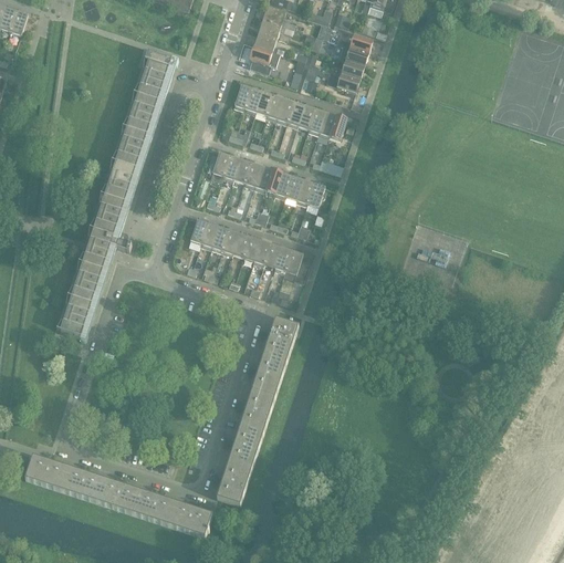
[(180,10),(183,0),(176,0),(174,8),(180,10)]
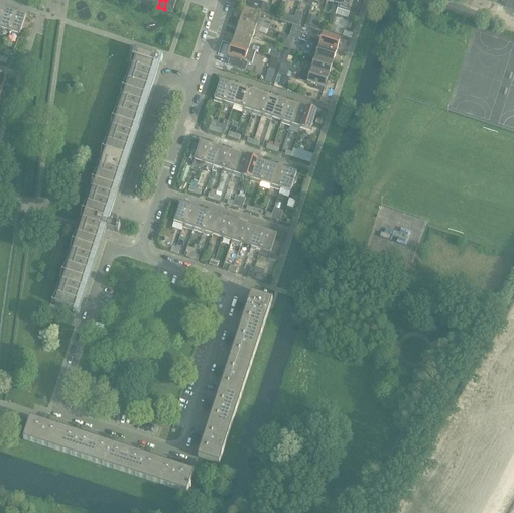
[(170,11),(173,0),(166,0),(164,9),(170,11)]
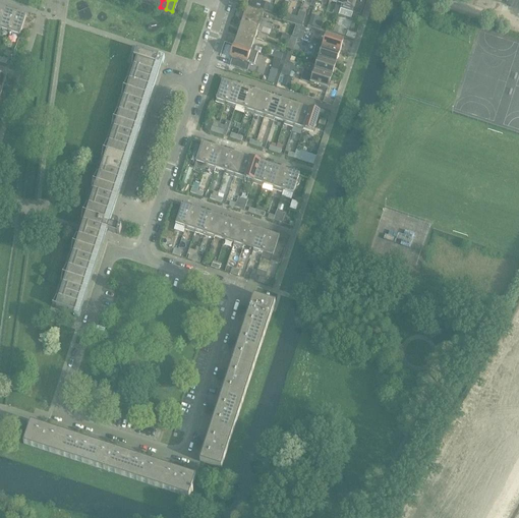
[(250,0),(250,3),(266,8),(268,0),(250,0)]
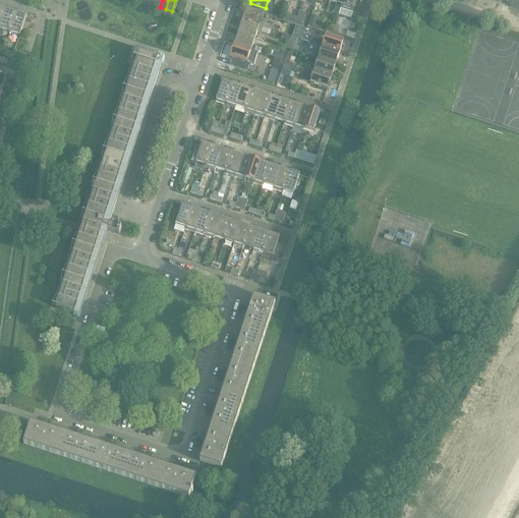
[(338,5),(339,0),(332,0),(335,1),(331,10),(336,12),(338,5)]
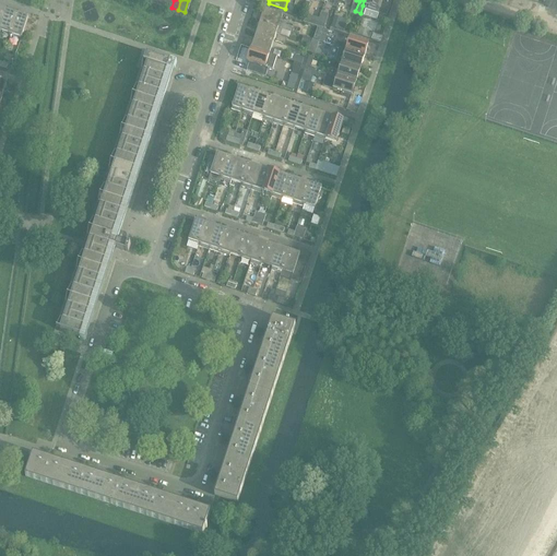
[(364,0),(363,6),(368,7),(369,4),(377,7),(378,7),(386,9),(388,0),(364,0)]
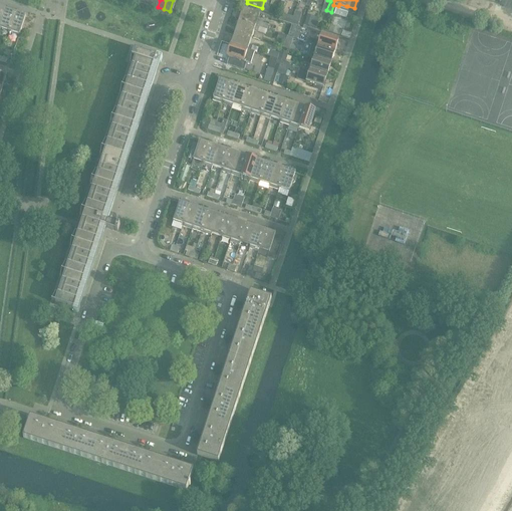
[(237,17),(237,18),(256,24),(265,27),(266,22),(255,18),(257,11),(241,6),(237,17)]
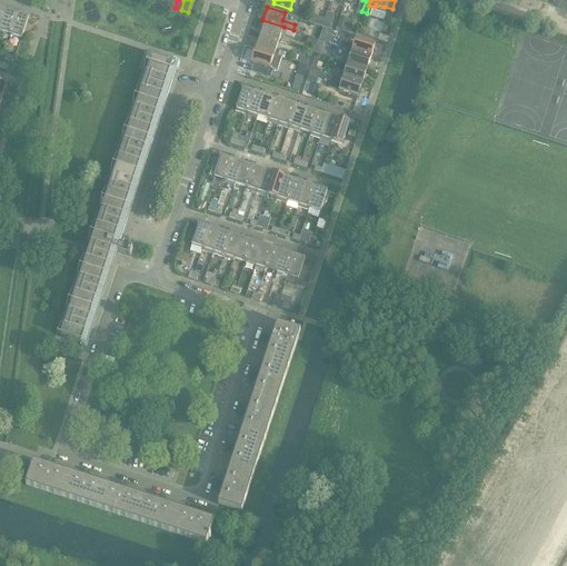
[(0,30),(8,32),(15,11),(5,8),(0,20),(0,30)]
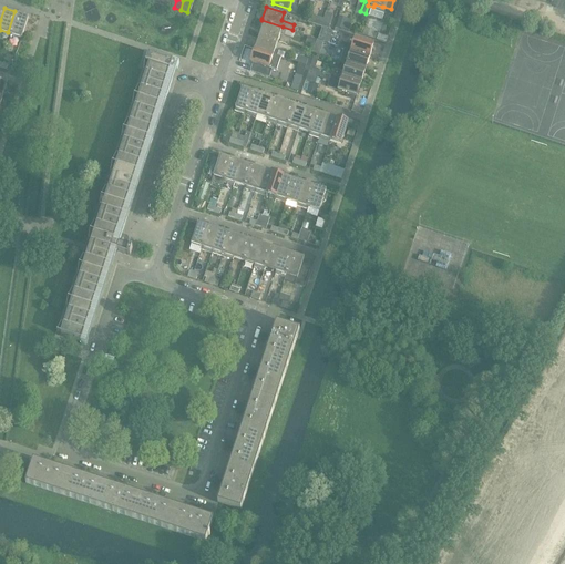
[(19,36),(26,14),(14,11),(8,32),(19,36)]
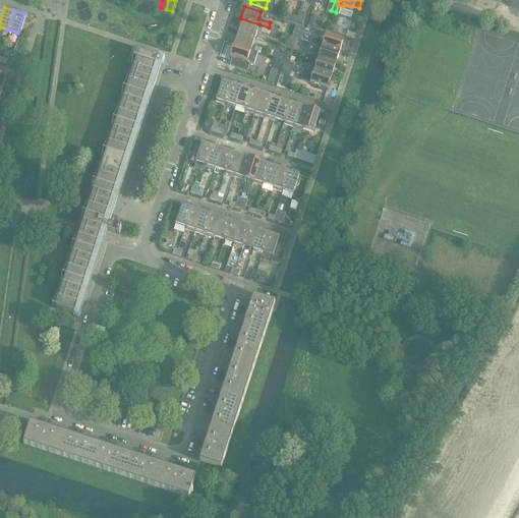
[(293,20),(294,18),(295,15),(284,11),(282,17),(293,20)]
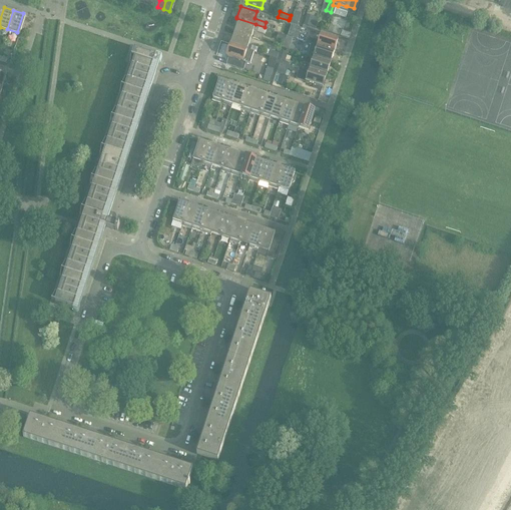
[(236,18),(232,30),(249,35),(249,34),(251,28),(254,29),(256,24),(236,18)]
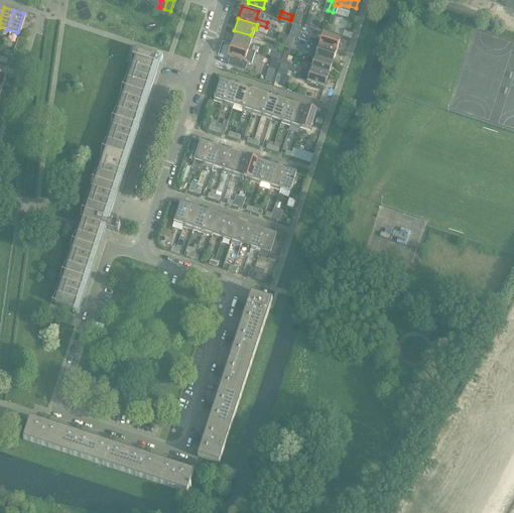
[(298,35),(301,25),(291,21),(288,32),(298,35)]
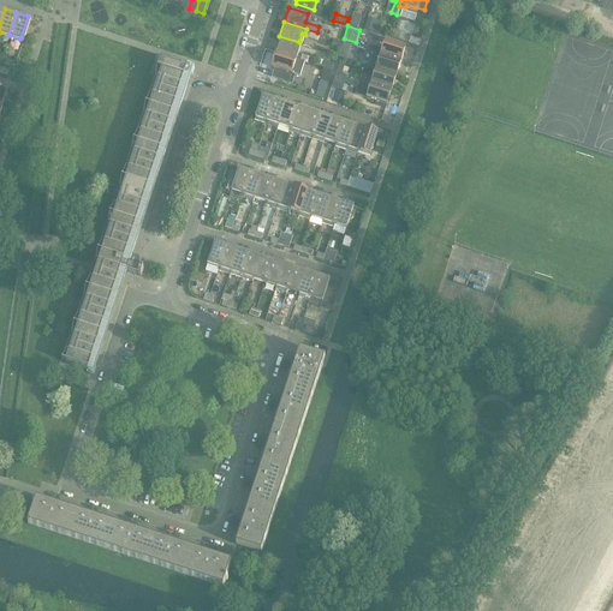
[(274,49),(274,51),(298,58),(299,52),(296,51),(299,42),(279,36),(274,49)]
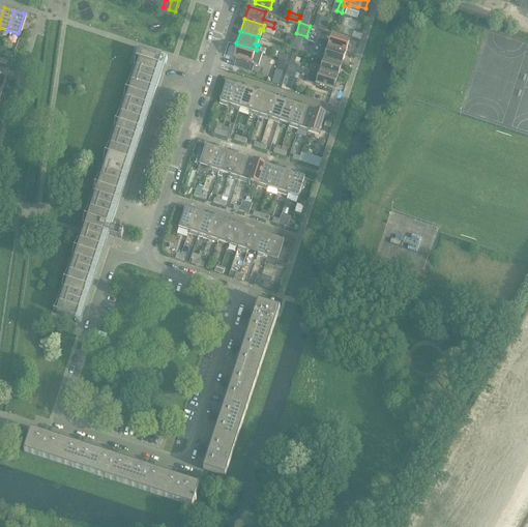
[(344,51),(347,38),(330,32),(327,40),(318,37),(316,41),(320,44),(344,51)]
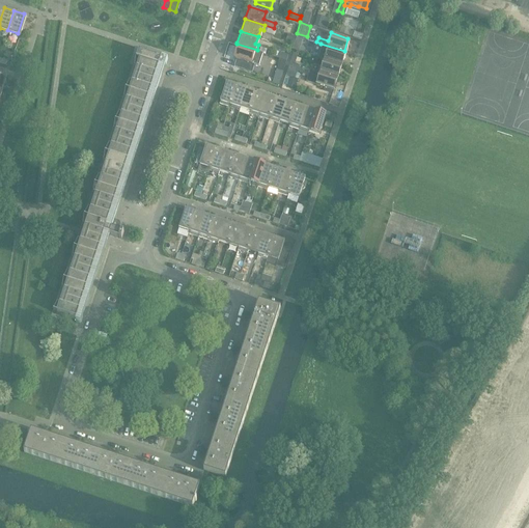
[(299,50),(302,37),(295,35),(291,47),(299,50)]
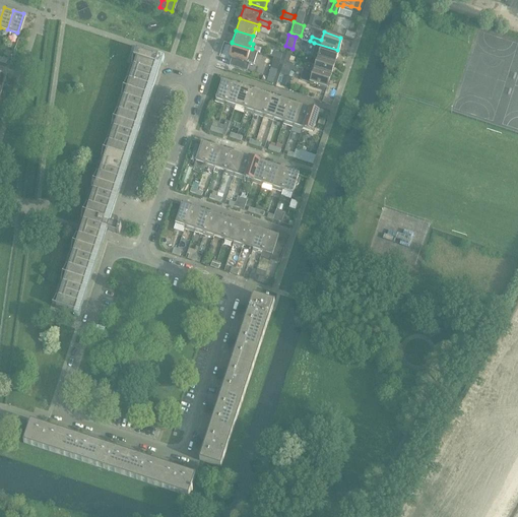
[(11,51),(13,44),(7,42),(4,49),(11,51)]
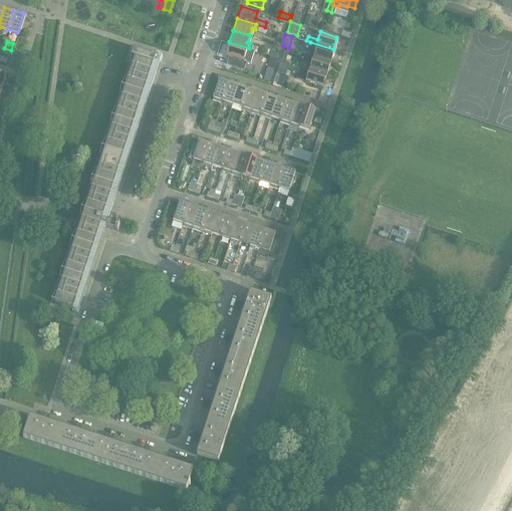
[(229,42),(225,54),(227,55),(225,61),(242,66),(244,60),(248,61),(252,49),(249,48),(229,42)]
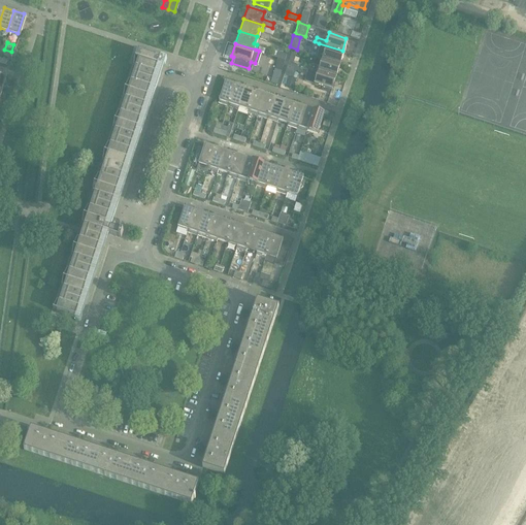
[(338,63),(342,51),(319,43),(316,55),(321,57),(338,63)]
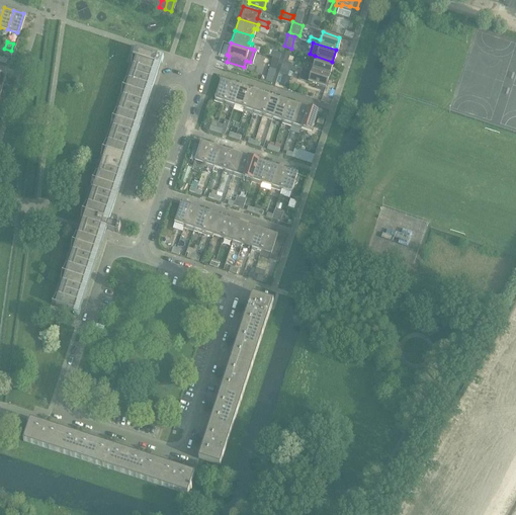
[(106,208),(156,55),(134,48),(132,56),(135,57),(54,304),(73,310),(100,226),(116,231),(118,224),(112,223),(114,218),(112,218),(111,215),(111,213),(107,211),(108,209),(106,208)]
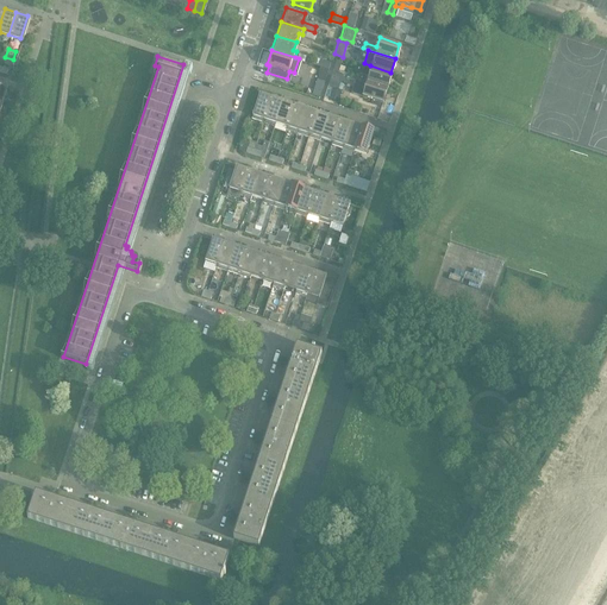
[(326,67),(329,61),(319,57),(317,63),(326,67)]
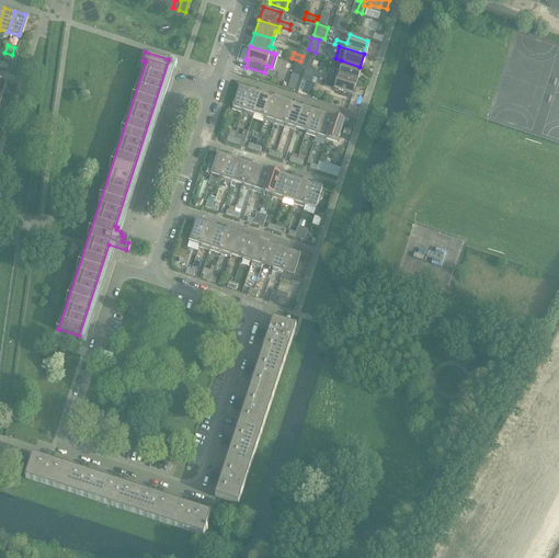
[(294,60),(291,69),(297,71),(300,63),(294,60)]
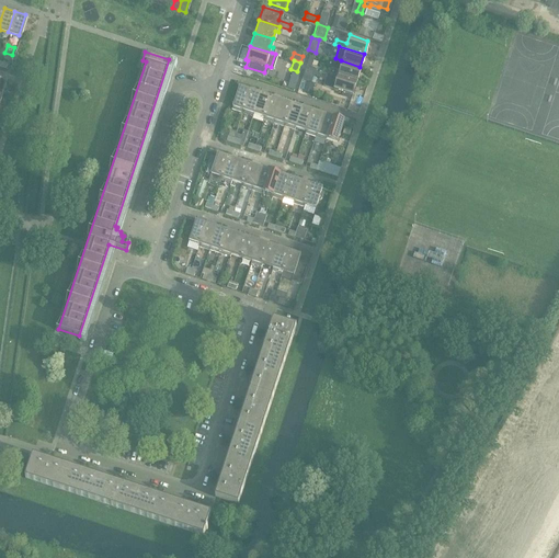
[(355,80),(360,67),(341,60),(339,69),(335,68),(334,68),(326,66),(324,69),(333,72),(355,80)]
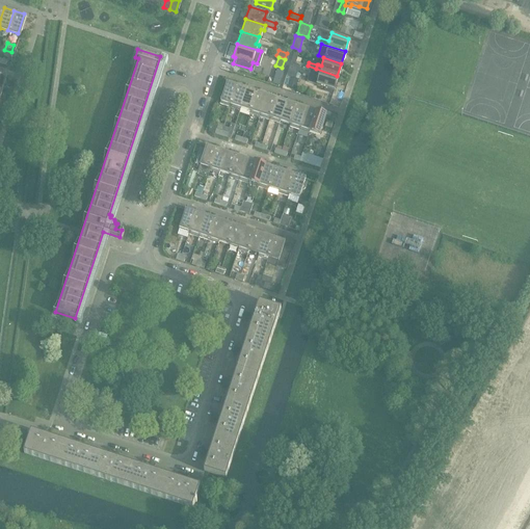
[(333,88),(337,76),(316,69),(314,74),(317,75),(315,83),(333,88)]
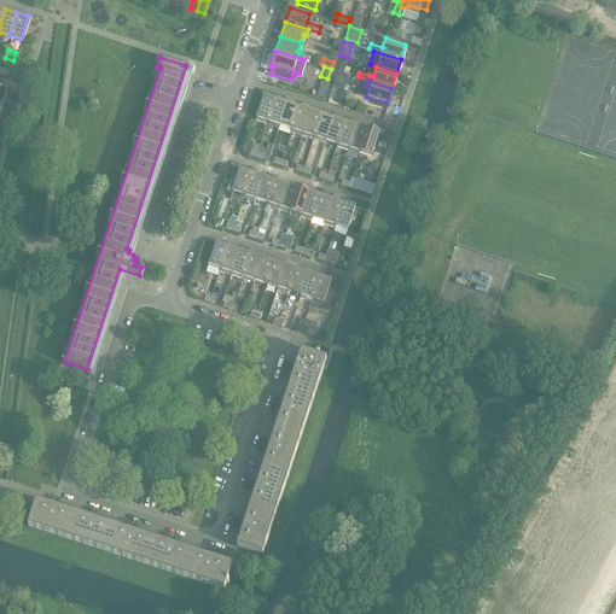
[(266,118),(273,95),(262,92),(254,115),(266,118)]
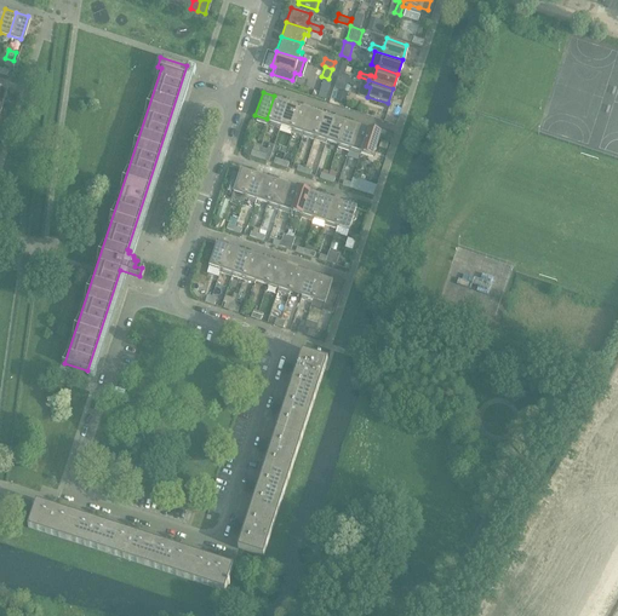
[(278,122),(286,99),(274,96),(267,119),(278,122)]
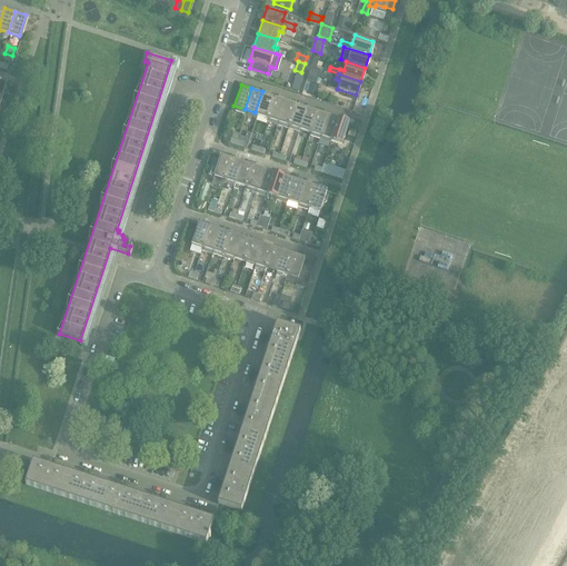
[(266,117),(272,96),(262,91),(255,112),(256,113),(255,116),(265,120),(266,117)]
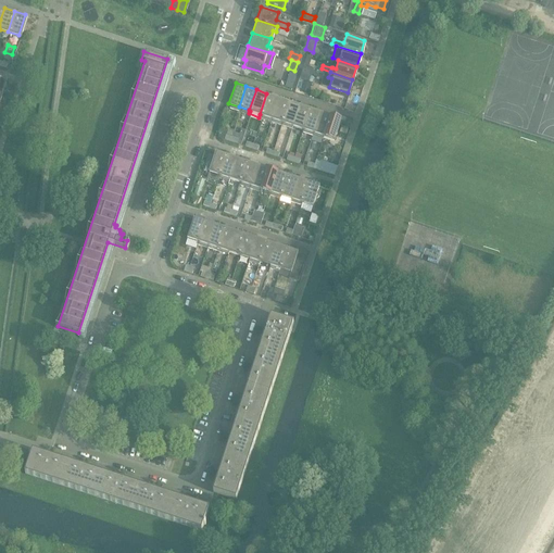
[(330,91),(327,99),(339,103),(342,96),(330,91)]
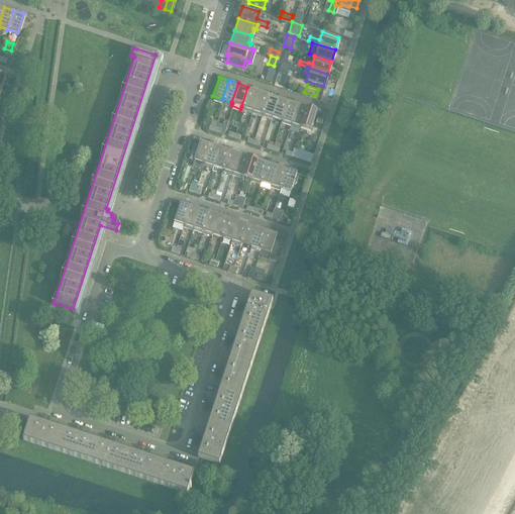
[(250,109),(258,90),(247,87),(241,106),(250,109)]
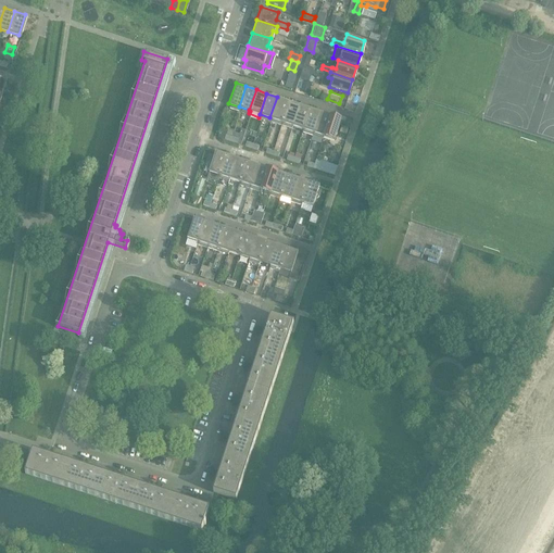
[(280,121),(287,100),(277,97),(269,117),(280,121)]
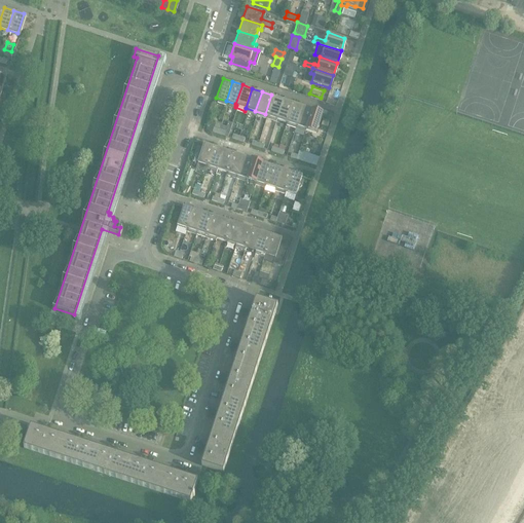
[(275,117),(282,98),(271,95),(265,114),(275,117)]
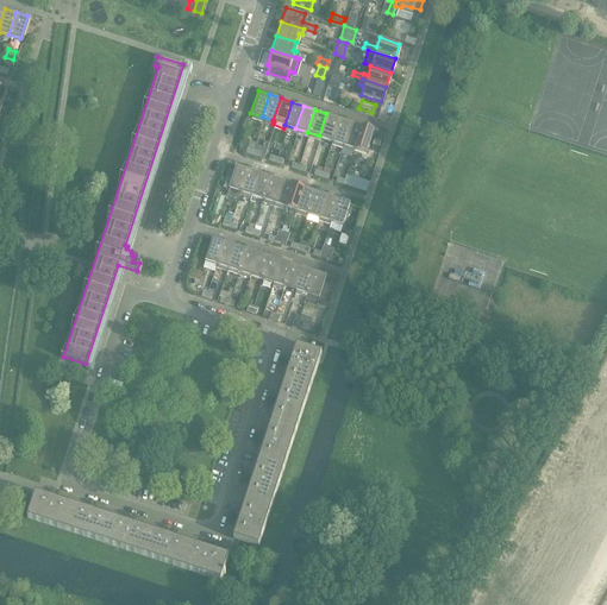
[(330,139),(338,117),(326,113),(319,136),(329,139),(327,142),(326,142),(325,146),(327,147),(330,139)]
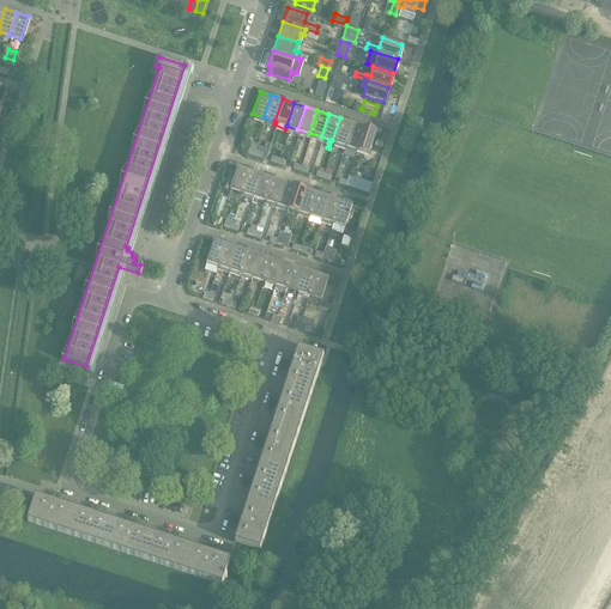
[(344,144),(351,121),(340,117),(332,140),(344,144)]
